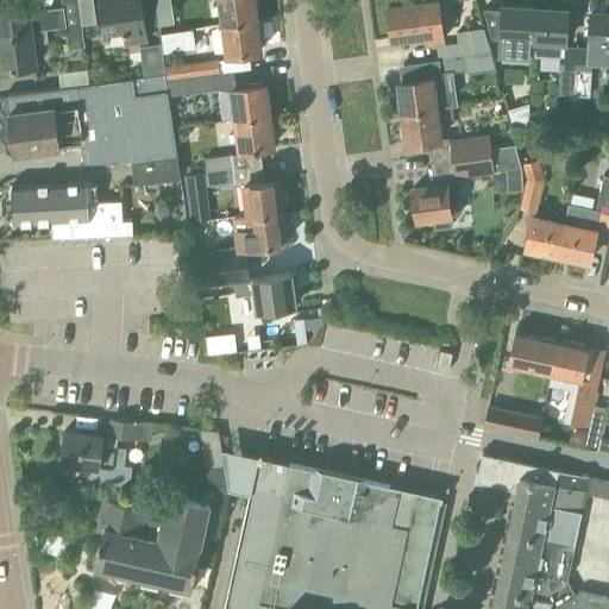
[(29,0),(8,0),(0,1),(0,35),(33,30),(29,0)]
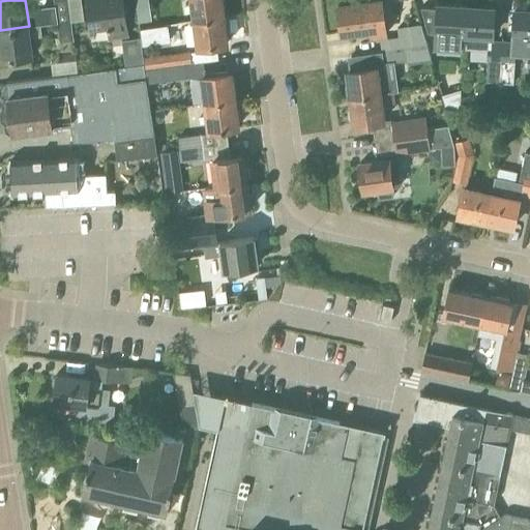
[(55,0),(58,22),(70,21),(67,0),(55,0)]
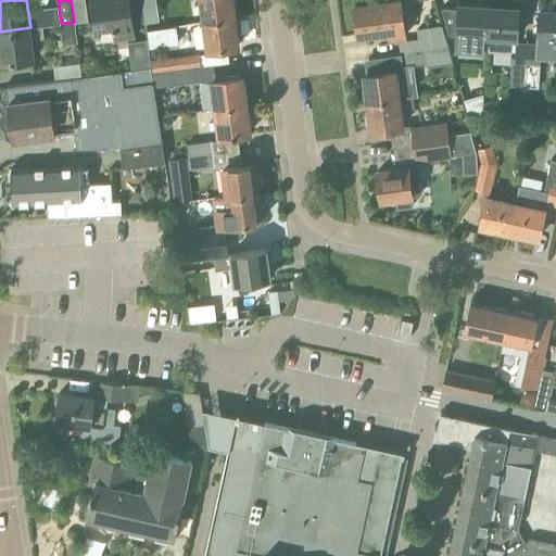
[(91,0),(97,30),(115,28),(116,40),(136,37),(129,0),(91,0)]
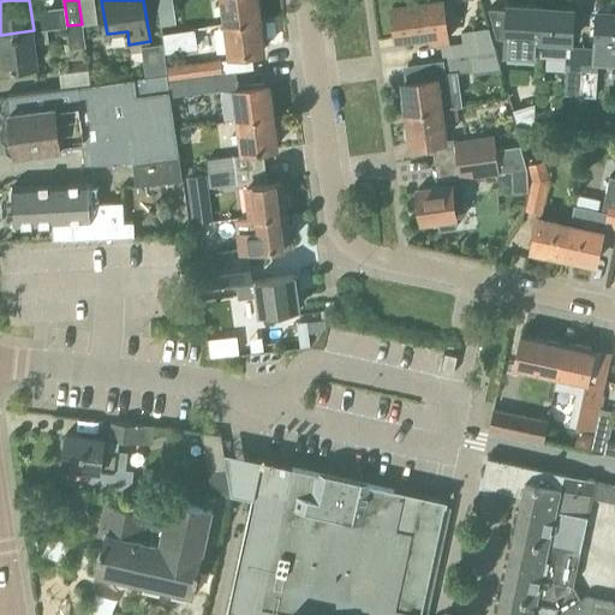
[(175,24),(172,0),(157,0),(162,27),(175,24)]
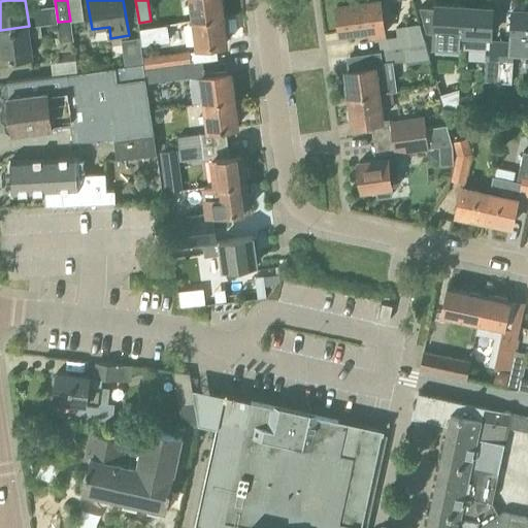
[(191,0),(194,21),(223,17),(220,0),(191,0)]
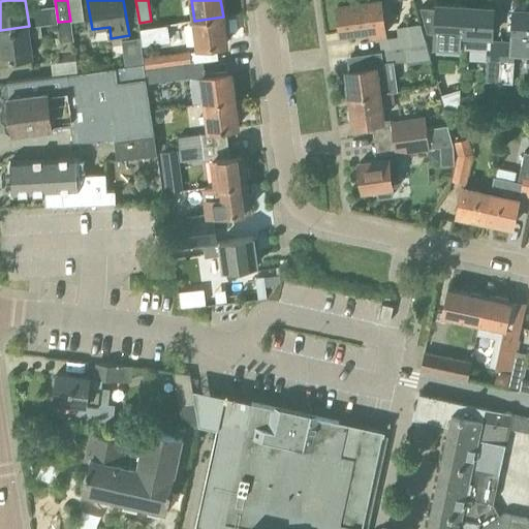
[(382,0),(370,0),(338,5),(342,33),(371,29),(372,36),(389,33),(382,0)]
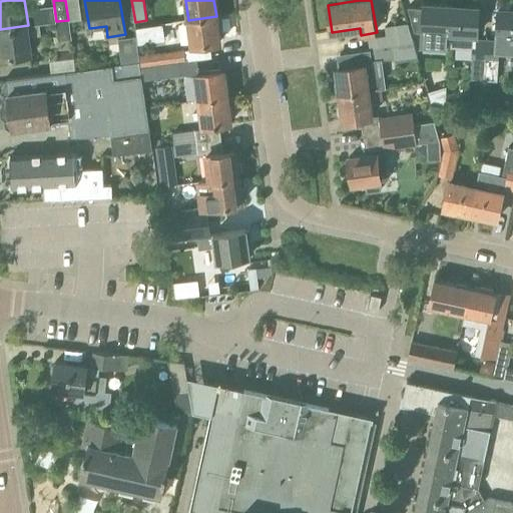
[(424,9),(408,7),(414,31),(422,31),(421,46),(449,48),(449,45),(452,6),(424,4),(424,9)]
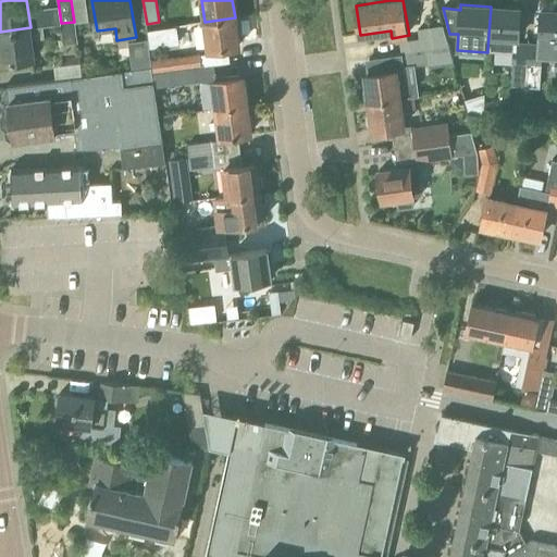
[(540,45),(542,45),(541,56),(556,57),(556,4),(543,4),(543,10),(542,10),(540,40),(540,45)]
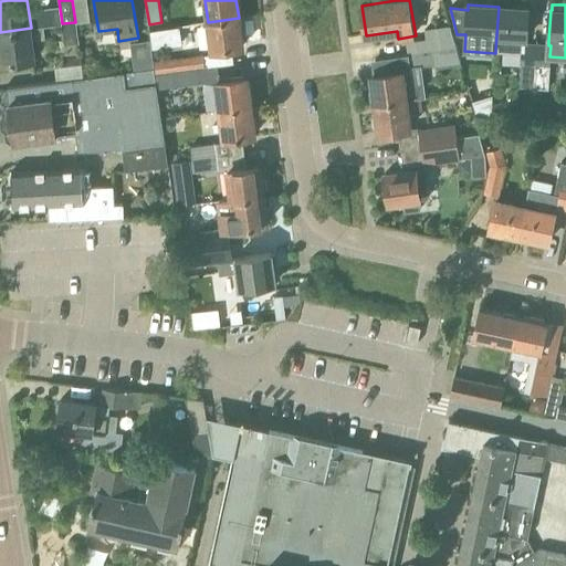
[(536,44),(526,43),(528,9),(499,7),(495,50),(523,52),(520,86),(533,87),(536,44)]
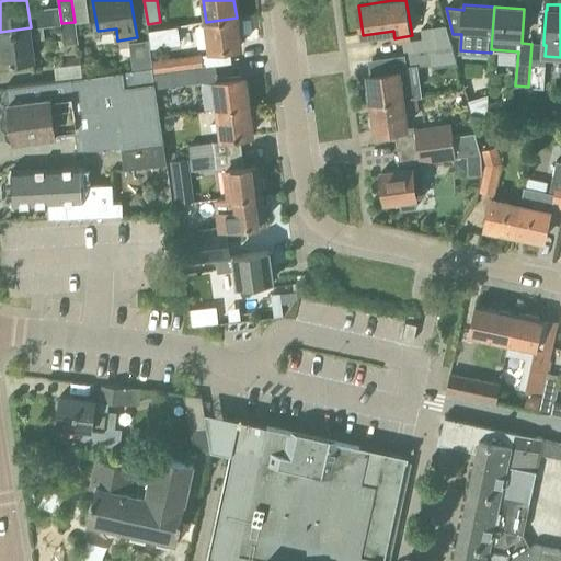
[(237,18),(206,22),(210,50),(240,46),(237,18)]
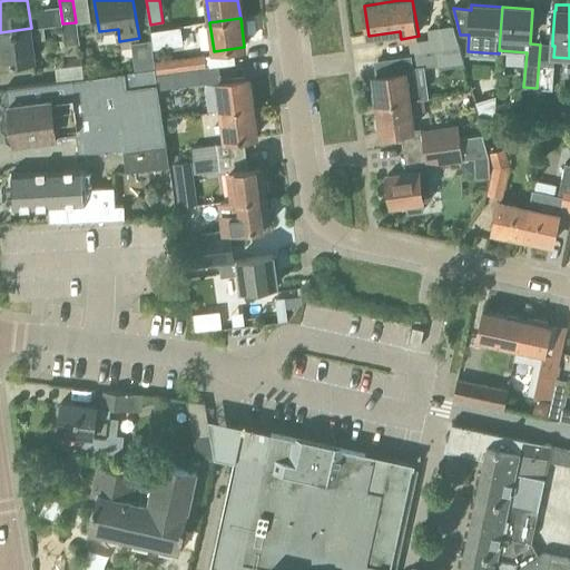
[(66,46),(79,43),(76,25),(76,22),(62,23),(66,46)]
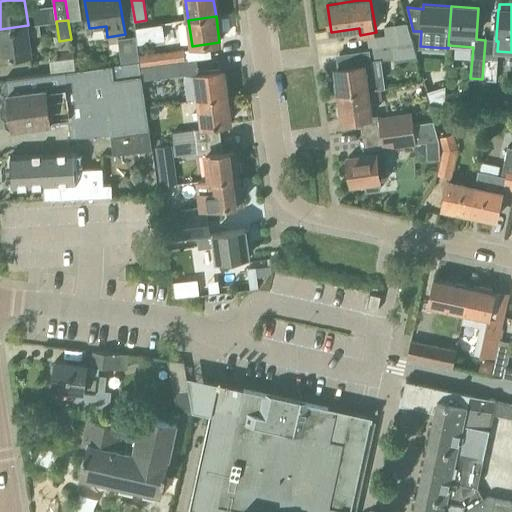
[(385,35),(368,38),(369,49),(392,46),(412,43),(406,23),(384,26),(385,35)]
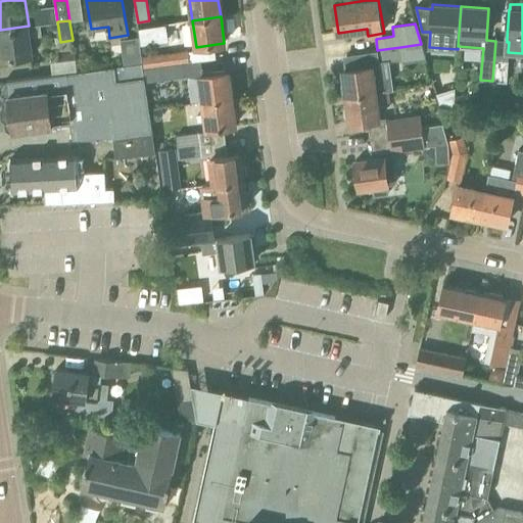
[(41,25),(29,27),(29,26),(0,30),(0,32),(4,59),(33,55),(31,39),(43,37),(41,25)]
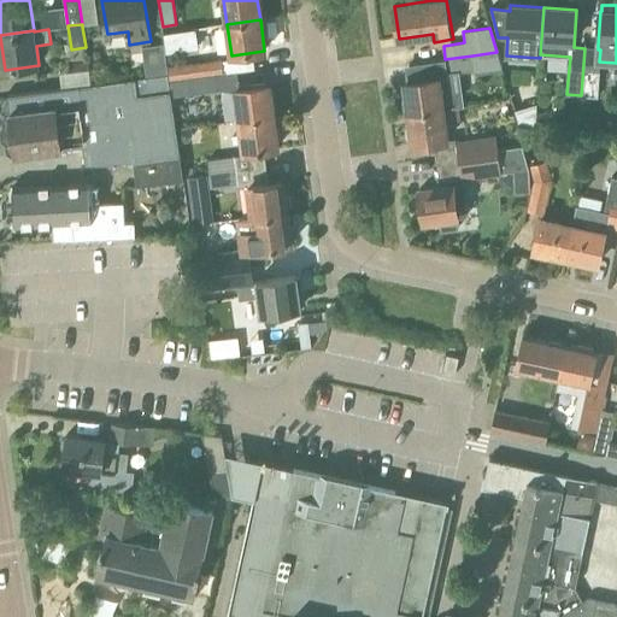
[(197,29),(164,33),(166,52),(199,48),(197,29)]
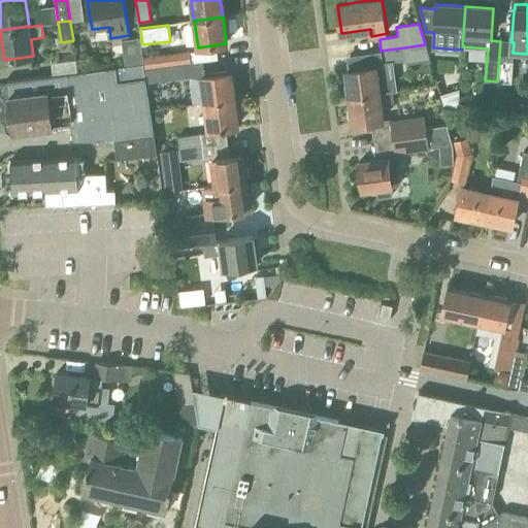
[(122,40),(125,64),(143,62),(140,38),(122,40)]
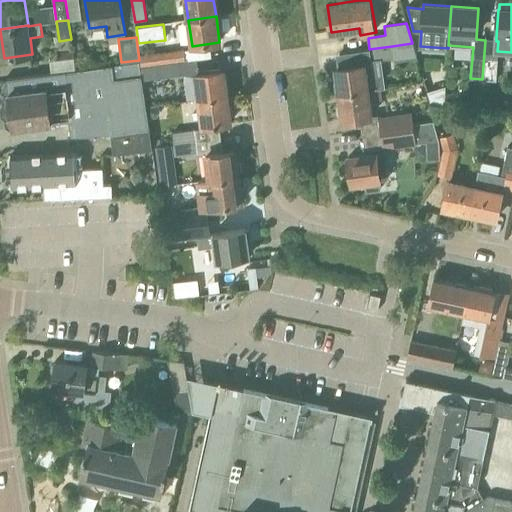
[(495,80),(497,51),(498,41),(496,41),(485,40),(482,79),(495,80)]
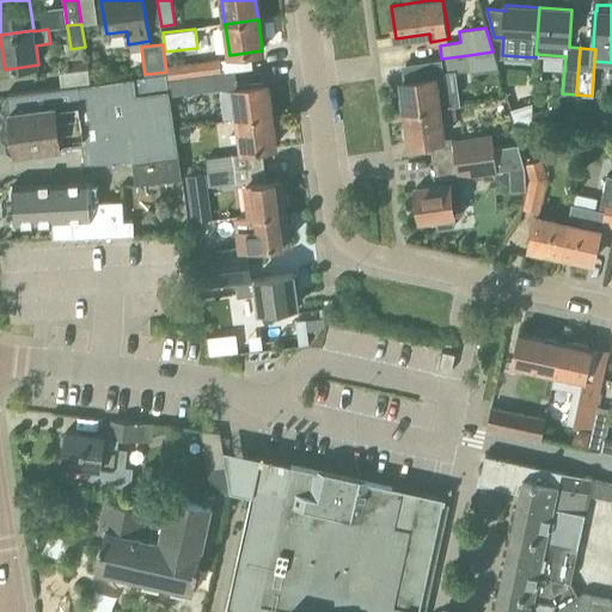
[(444,71),(471,67),(469,55),(441,59),(444,71)]
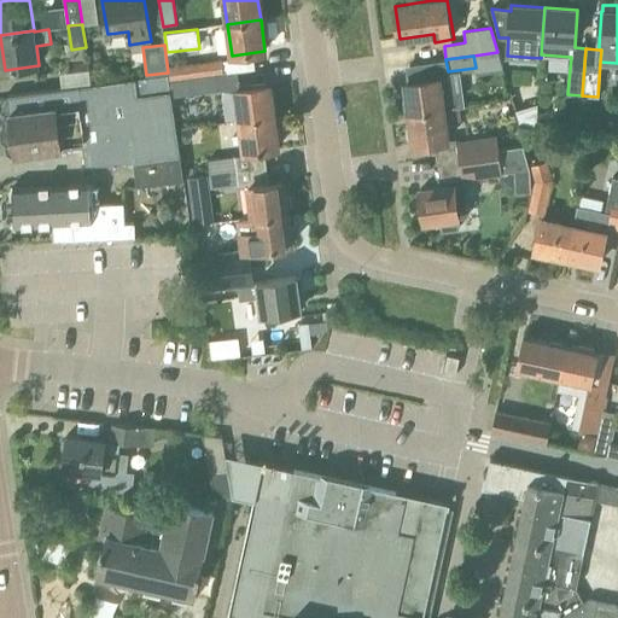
[(211,60),(168,65),(169,74),(169,80),(198,76),(214,74),(211,60)]
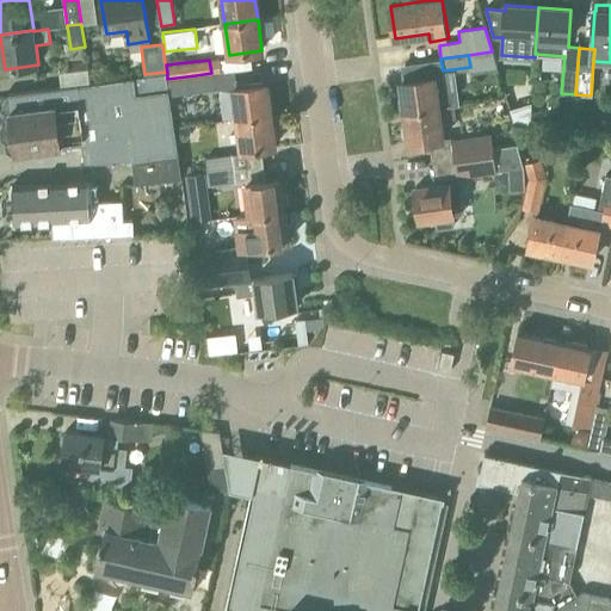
[(211,73),(196,75),(167,79),(170,92),(224,85),(222,72),(211,73)]
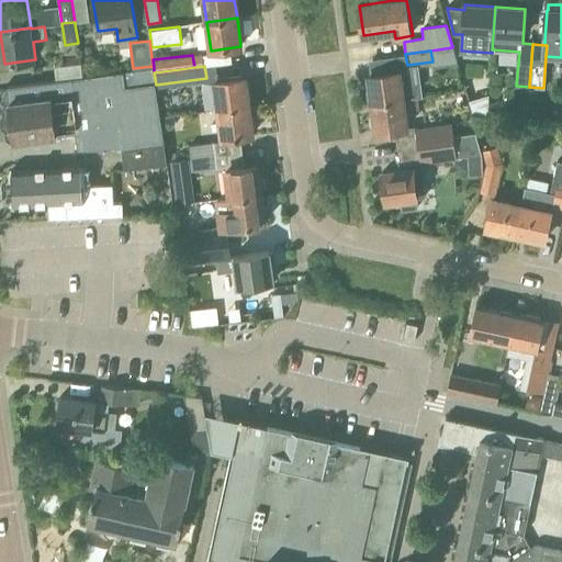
[(125,170),(168,165),(165,143),(160,116),(156,85),(154,72),(154,67),(8,87),(15,142),(81,133),(83,150),(122,146),(125,170)]
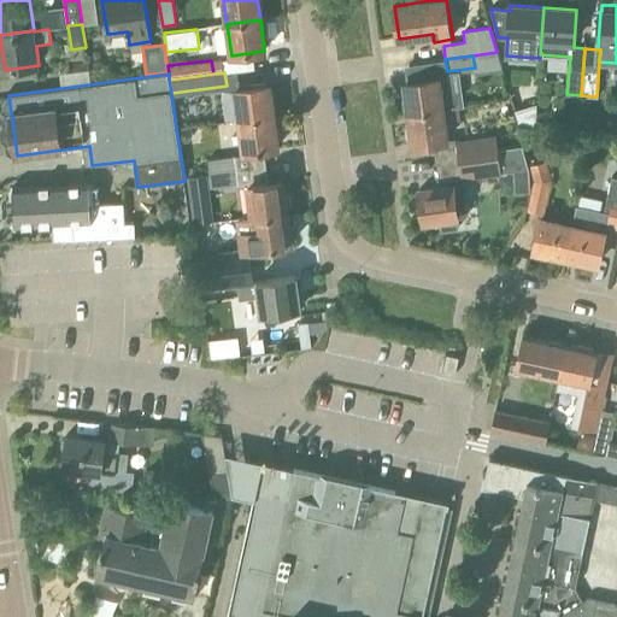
[(404,82),(406,97),(404,99),(405,110),(409,111),(409,113),(442,109),(440,90),(457,88),(454,75),(404,82)]
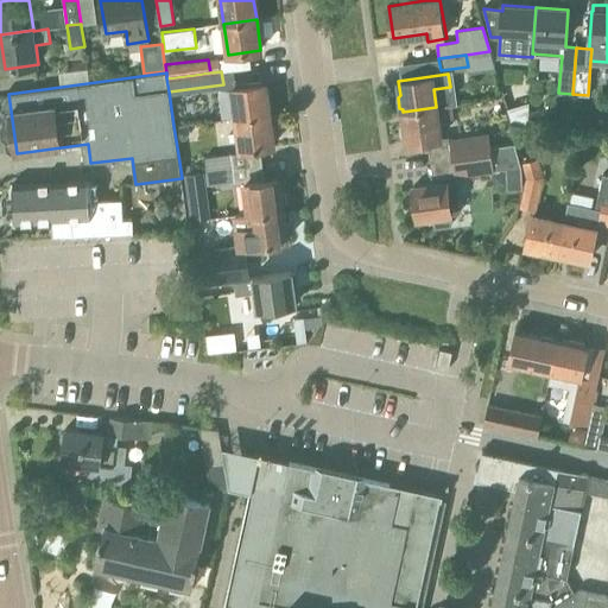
[(259,78),(235,81),(236,88),(233,88),(236,119),(270,114),(265,83),(260,84),(259,78)]
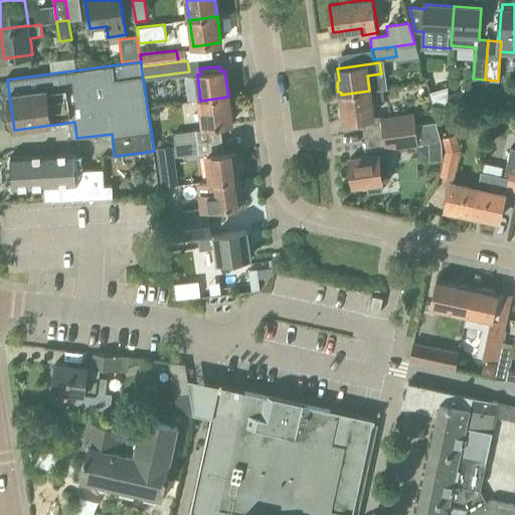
[(434,103),(447,106),(448,87),(430,92),(434,103)]
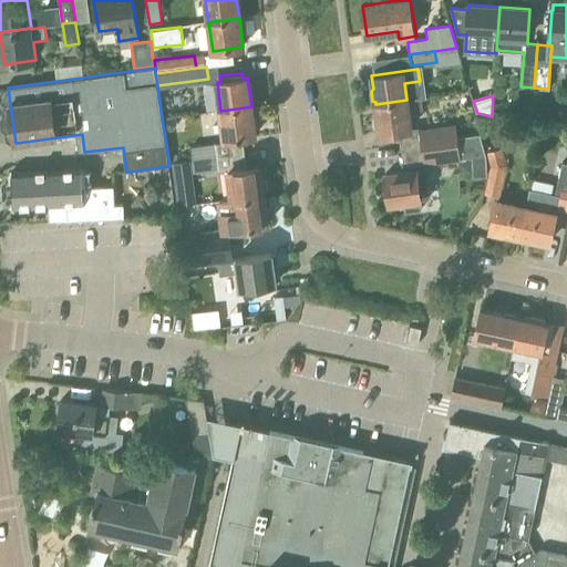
[(380,130),(380,132),(411,129),(409,112),(422,111),(420,98),(406,100),(375,104),(378,115),(372,119),(373,129),(380,130)]
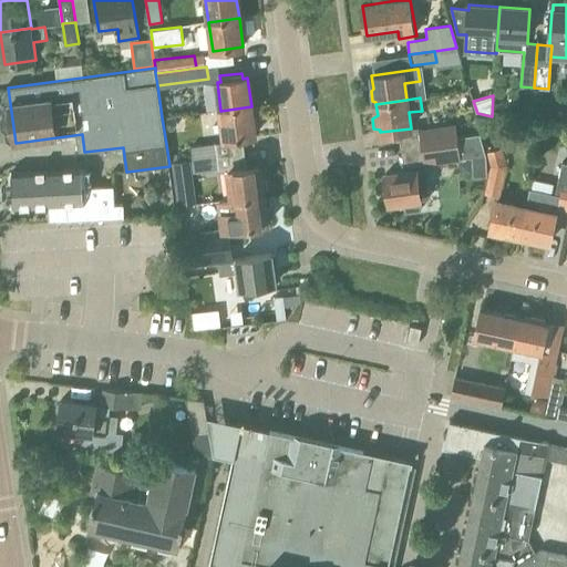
[(225,138),(244,136),(256,135),(251,106),(220,111),(225,138)]
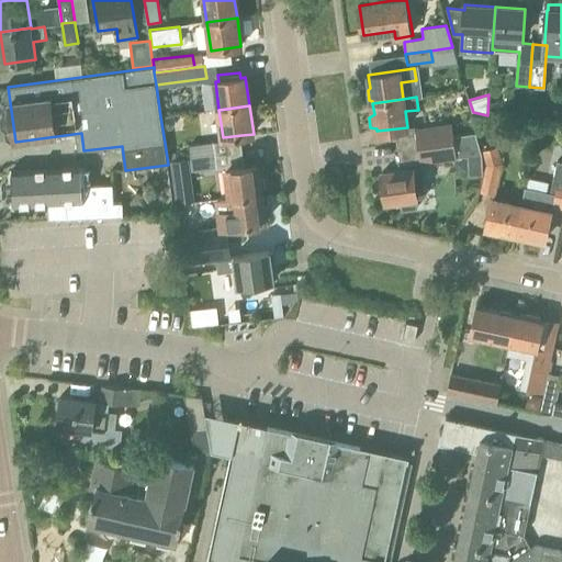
[(452,124),(415,130),(417,142),(454,136),(452,124)]
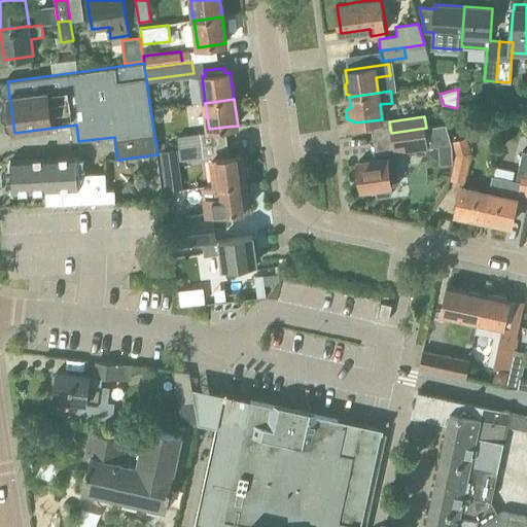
[(394,152),(428,147),(428,144),(437,143),(434,127),(426,128),(391,133),(394,152)]
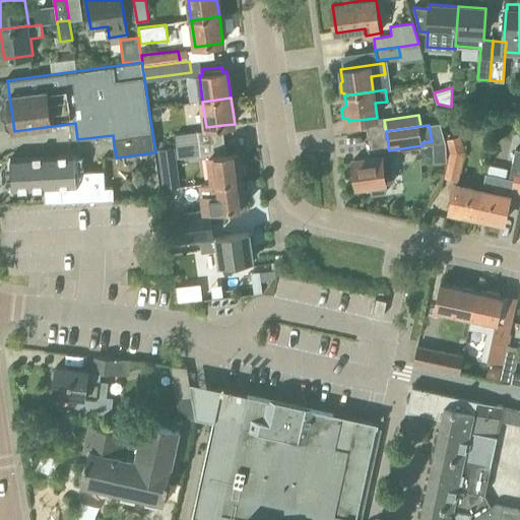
[(198,132),(176,134),(177,145),(200,142),(198,132)]
